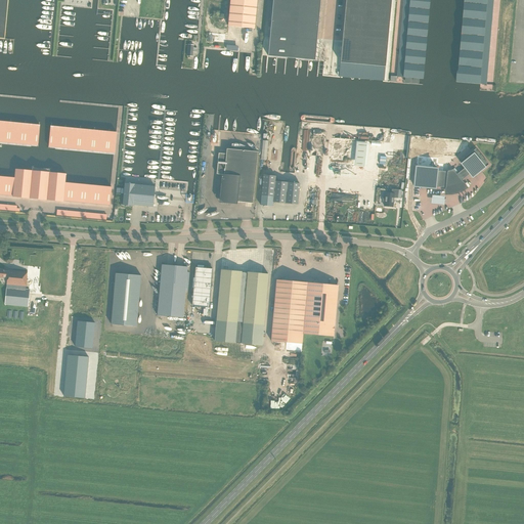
[(0,0),(0,38),(5,39),(8,0),(0,0)]
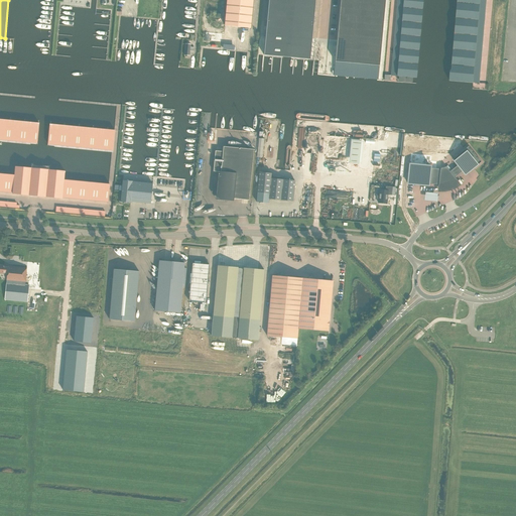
[(253,0),(226,0),(225,25),(250,28),(253,0)]
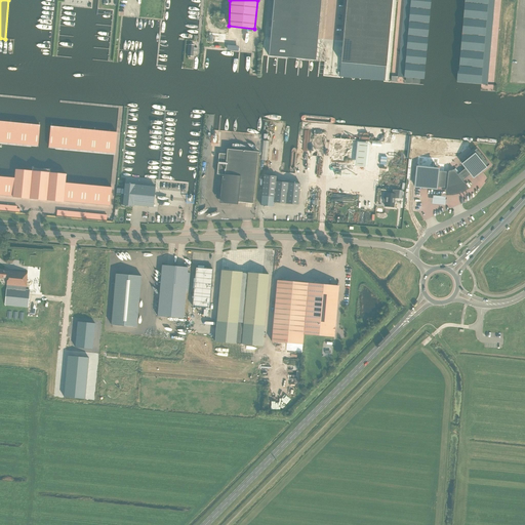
[(273,0),(269,56),(288,57),(315,61),(320,0),(273,0)]
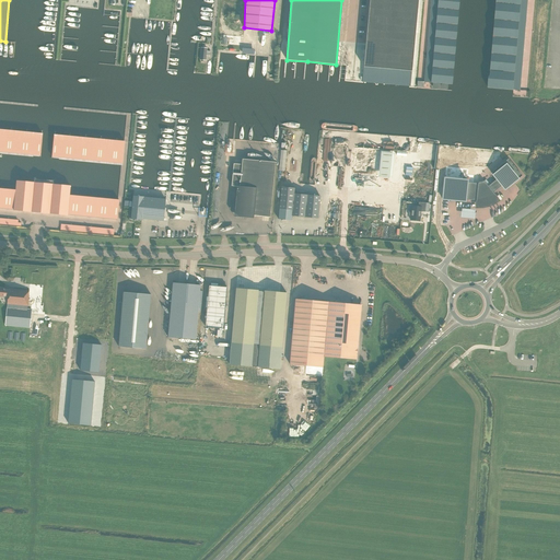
[(369,0),(363,67),(411,71),(418,0),(369,0)]
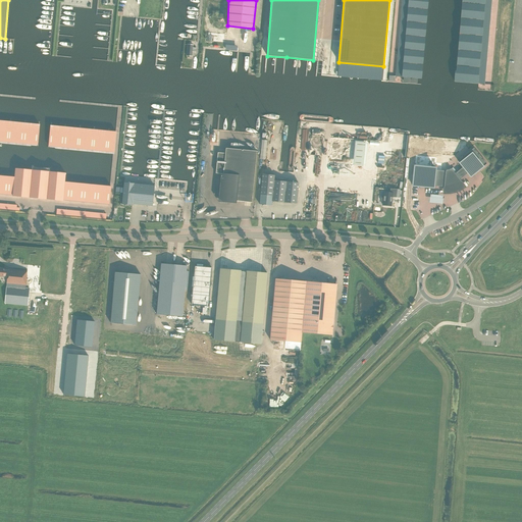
[(402,0),(396,76),(421,79),(427,0),(402,0)]
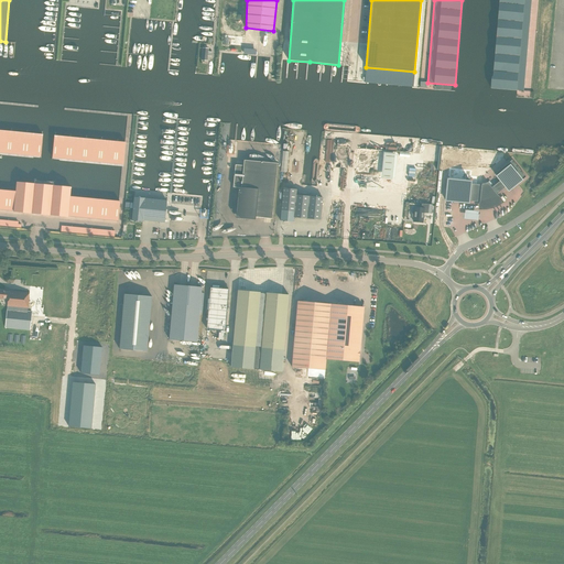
[(498,0),(491,88),(523,90),(531,0),(498,0)]
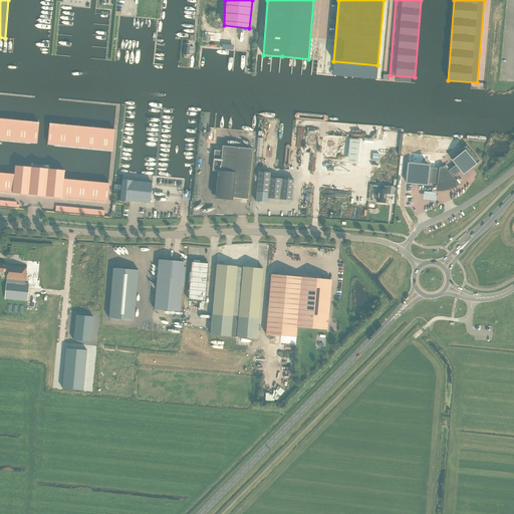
[(184,55),(189,55),(189,51),(193,51),(193,47),(190,47),(190,44),(185,44),(184,55)]
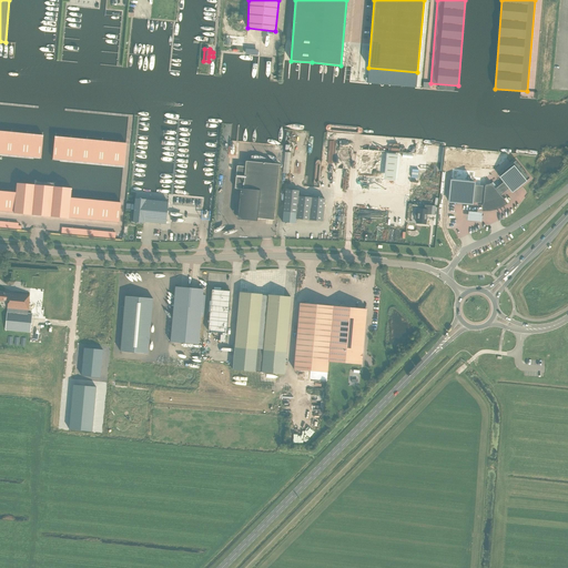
[(0,153),(41,158),(43,135),(0,131),(0,153)]
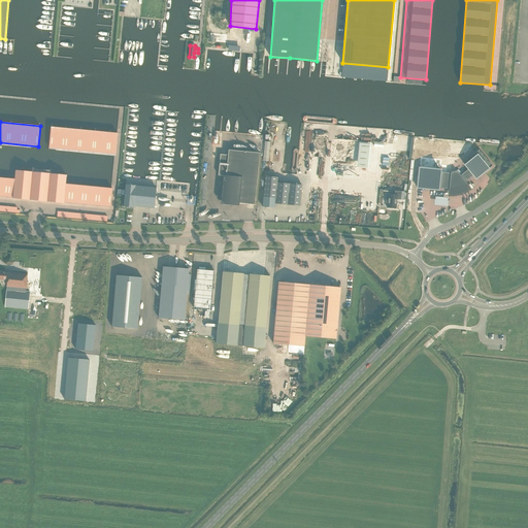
[(50,147),(116,154),(118,133),(51,127),(50,147)]
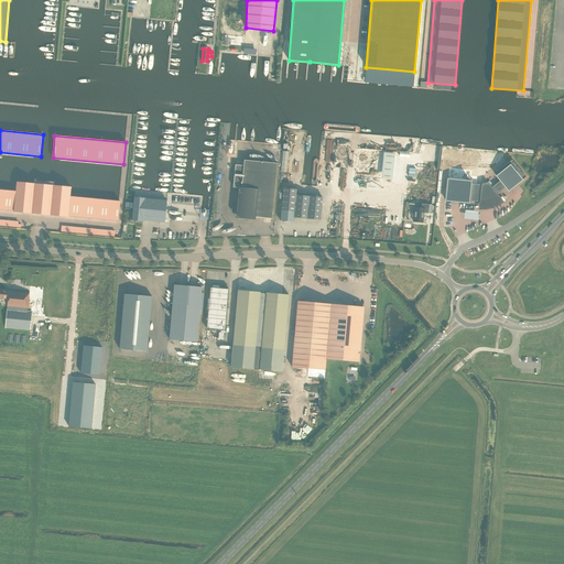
[(394,152),(383,151),(381,177),(392,179),(394,152)]
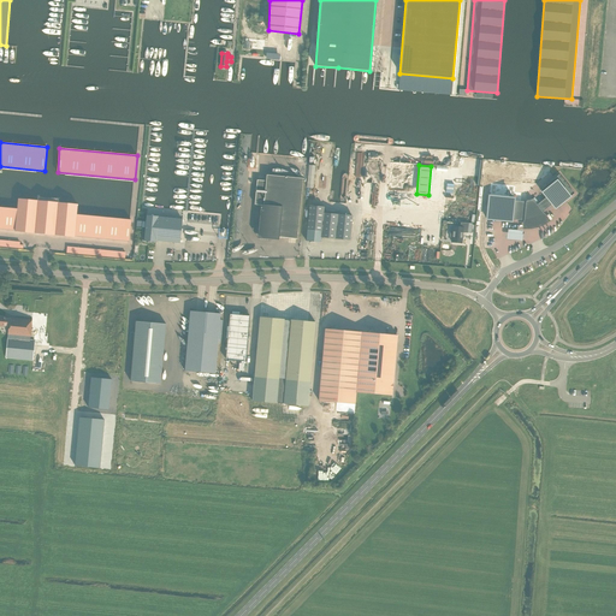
[(273,237),(273,240),(279,240),(279,237),(297,240),(303,178),(266,175),(266,181),(258,181),(255,205),(264,206),(261,236),(273,237)]
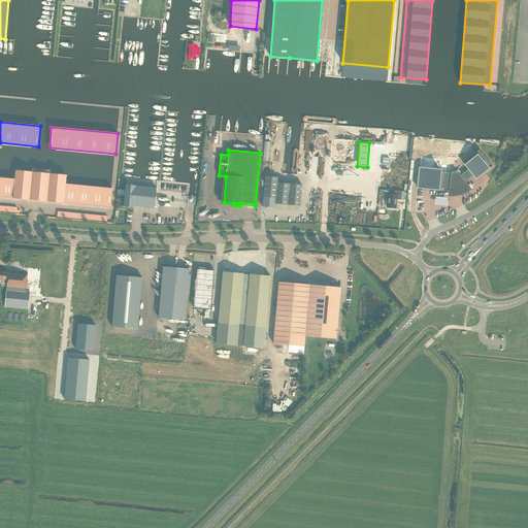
[(439,169),(419,167),(417,188),(438,190),(438,188),(449,189),(449,192),(454,192),(459,191),(464,189),(468,186),(465,182),(473,175),(476,178),(492,166),(480,150),(463,163),(468,169),(460,175),(456,170),(450,172),(439,171),(439,169)]
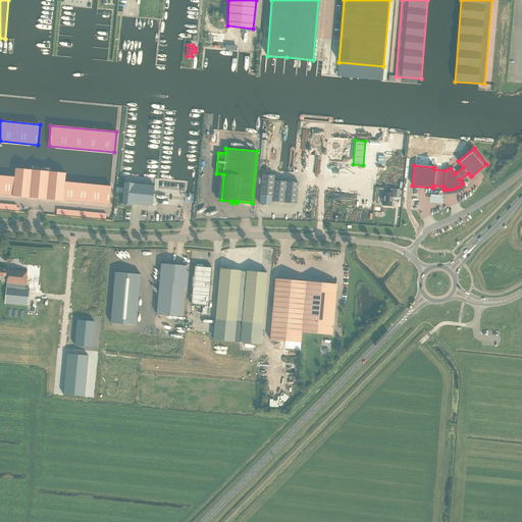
[(63,200),(109,204),(111,187),(64,181),(65,173),(15,168),(14,177),(0,175),(0,194),(13,195),(12,196),(63,201),(63,200)]
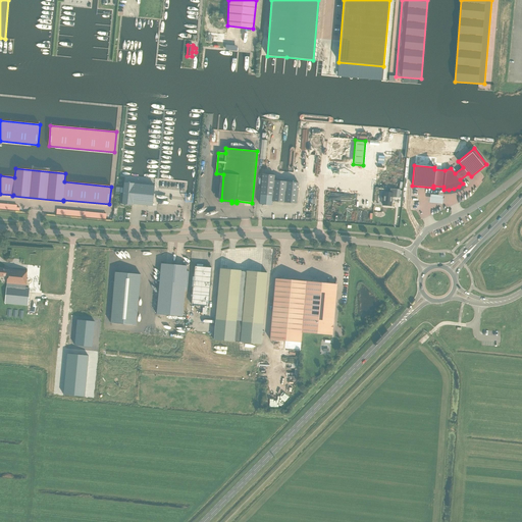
[(262,174),(259,204),(271,205),(272,201),(297,204),(299,183),(274,180),(274,175),(262,174)]
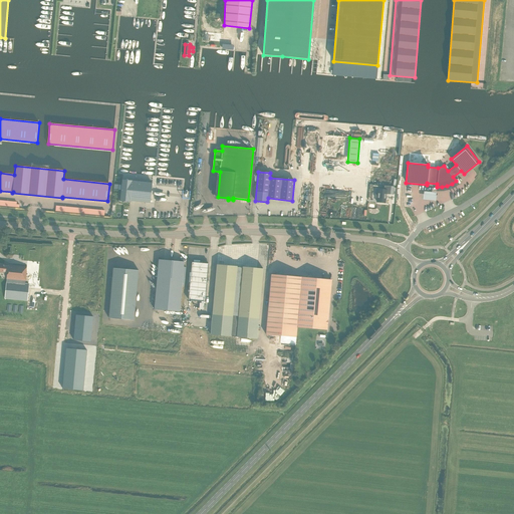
[(131,201),(150,203),(152,183),(133,181),(122,180),(120,200),(131,201)]
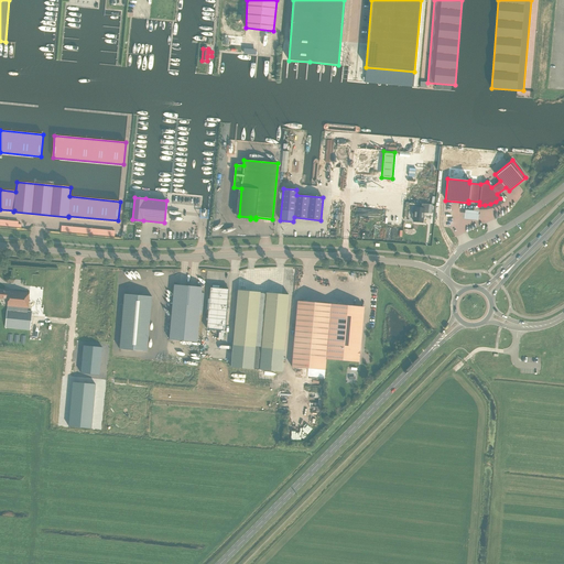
[(413,221),(422,223),(423,213),(427,214),(429,205),(422,204),(421,208),(415,207),(414,212),(412,210),(412,217),(414,218),(413,221)]
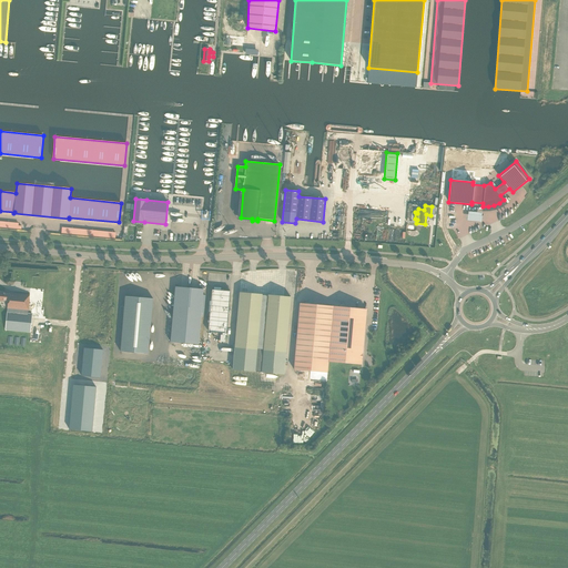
[(198,225),(200,209),(181,208),(180,210),(182,211),(182,213),(186,213),(186,210),(192,210),(191,214),(194,214),(194,220),(194,224),(198,225)]
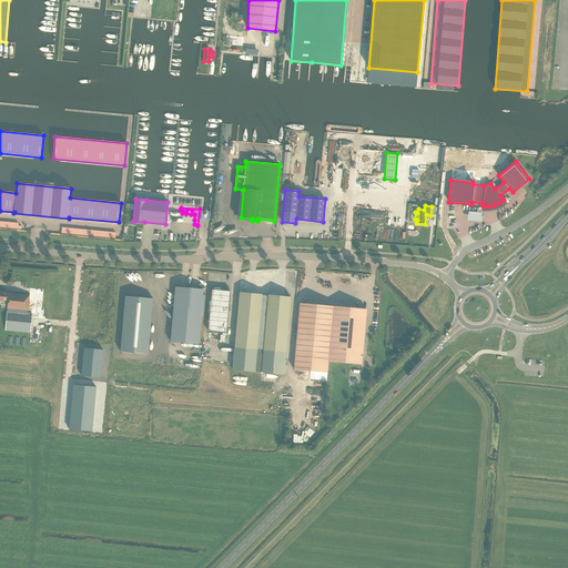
[(482,214),(468,212),(467,221),(480,223),(482,214)]
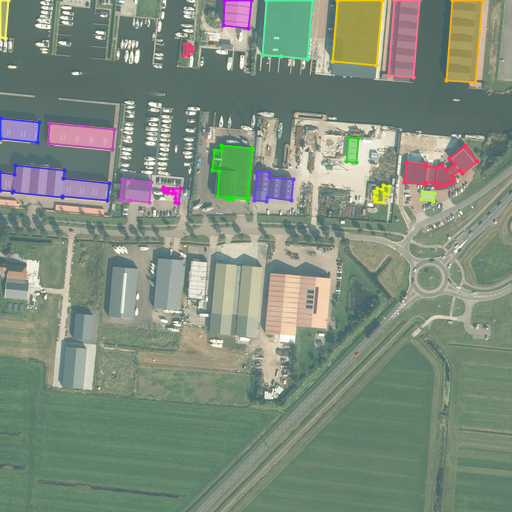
[(158,258),(154,308),(179,311),(183,261),(158,258)]
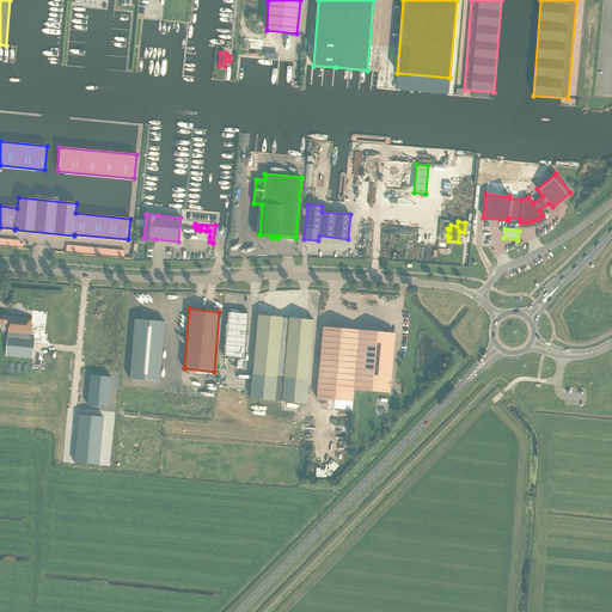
[(225,357),(244,360),(249,314),(228,313),(225,357)]
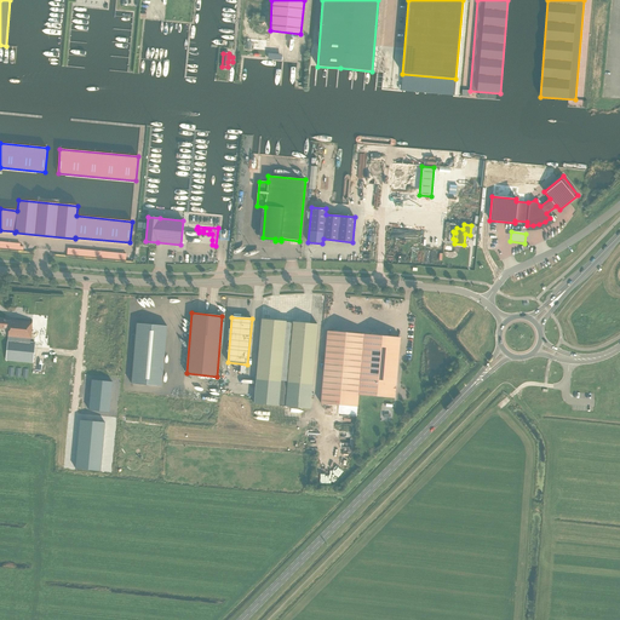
[(33,363),(35,343),(30,343),(32,339),(33,327),(32,327),(32,322),(10,320),(0,319),(0,328),(9,329),(9,337),(9,340),(7,340),(6,360),(33,363)]
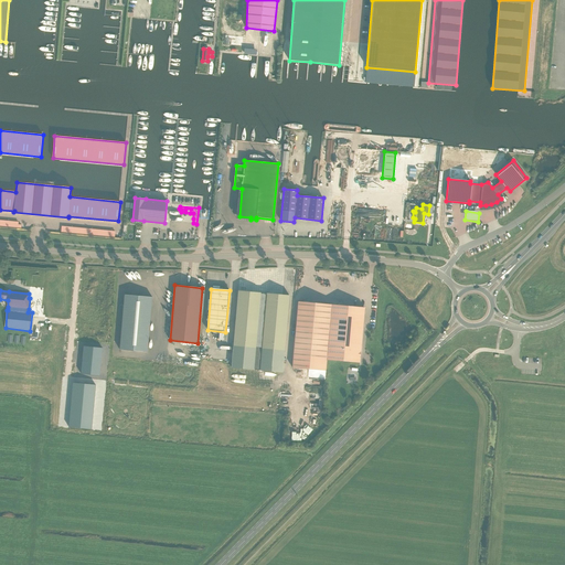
[(238,290),(232,368),(254,370),(260,370),(260,371),(283,373),(289,296),(267,294),(260,294),(260,292),(238,290)]
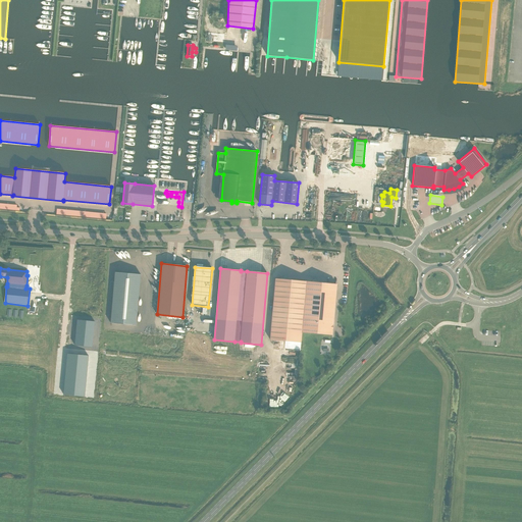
[(137,325),(141,275),(115,272),(110,323),(137,325)]
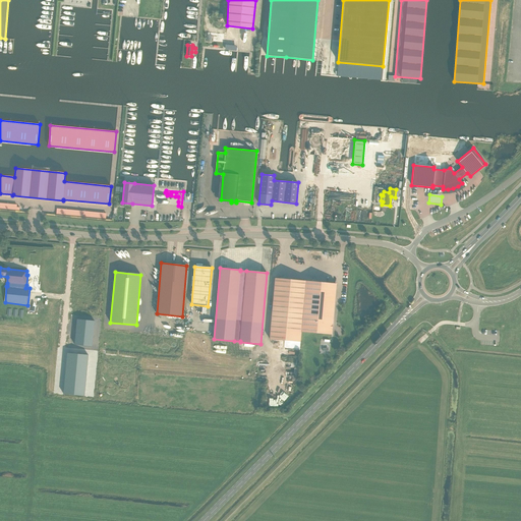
[(336,284),(275,278),(270,339),(300,342),(301,332),(332,335),(336,284)]
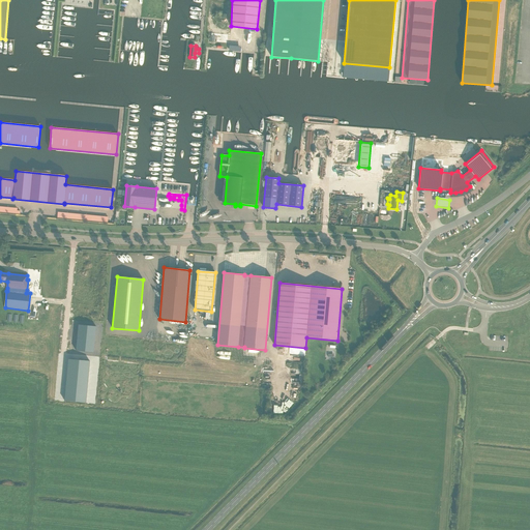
[(79,325),(76,351),(93,352),(96,326),(79,325)]
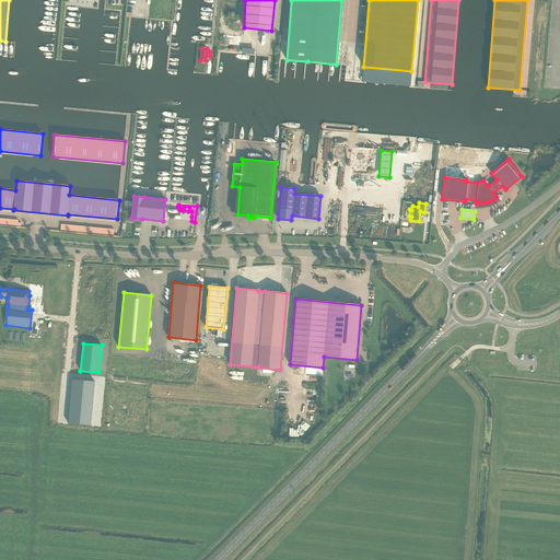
[(90,424),(94,381),(72,378),(68,422),(90,424)]
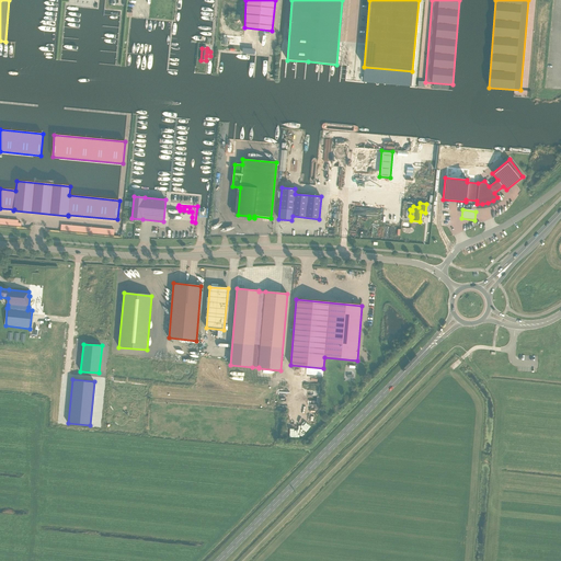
[(318,413),(320,389),(310,389),(310,393),(309,404),(312,405),(311,412),(318,413)]
